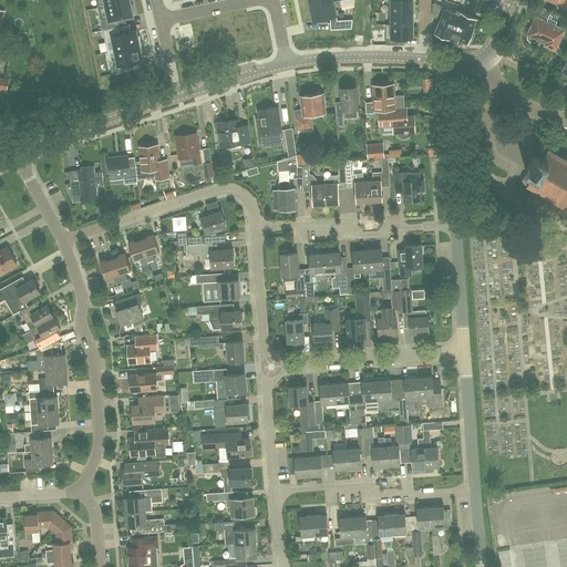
[(391,0),(391,13),(395,13),(408,13),(412,13),(412,0),(391,0)]
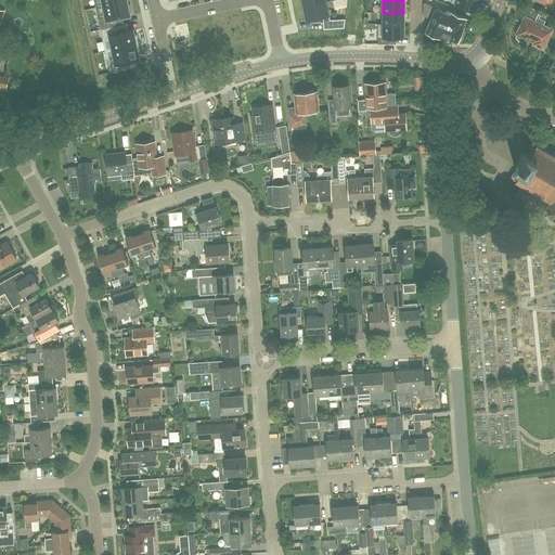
[(451,0),(450,2),(472,11),(473,12),(477,0),(451,0)]
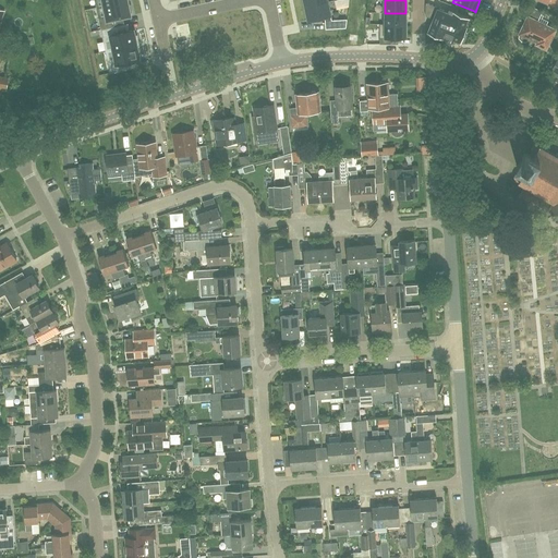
[(129,5),(128,1),(104,7),(106,16),(98,19),(101,29),(113,27),(112,20),(131,15),(131,13),(133,13),(131,5),(129,5)]
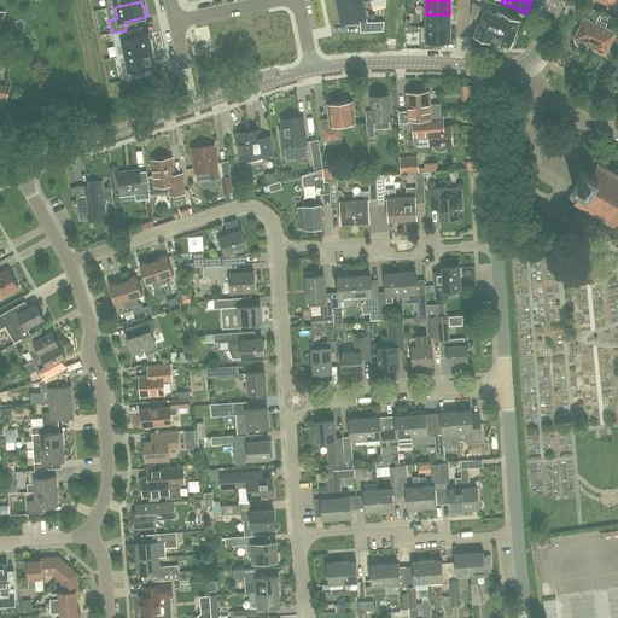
[(359,19),(366,17),(363,3),(338,7),(342,23),(359,19)]
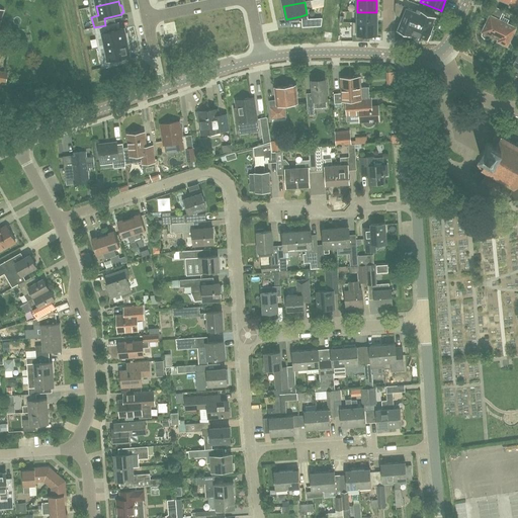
[(379,29),(387,29),(386,4),(378,4),(379,29)]
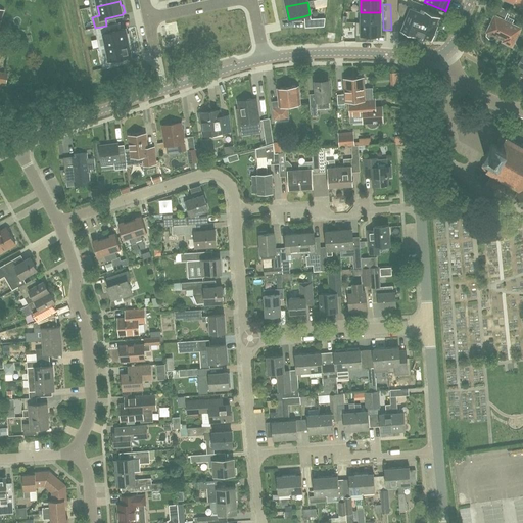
[(406,17),(400,30),(401,31),(400,33),(409,36),(410,34),(415,36),(416,33),(432,40),(432,39),(434,40),(437,32),(435,31),(437,26),(436,25),(439,16),(421,8),(420,11),(411,7),(410,7),(408,12),(406,17)]
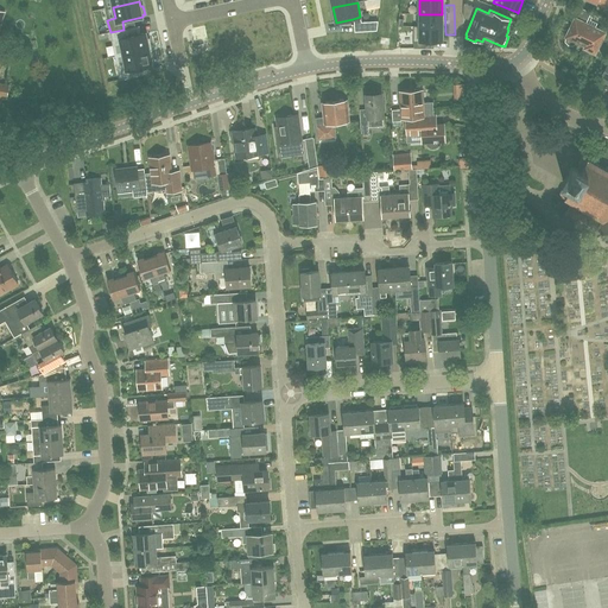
[(606,33),(586,24),(591,13),(581,8),(567,37),(565,42),(569,45),(574,46),(577,43),(586,46),(584,49),(595,54),(606,33)]
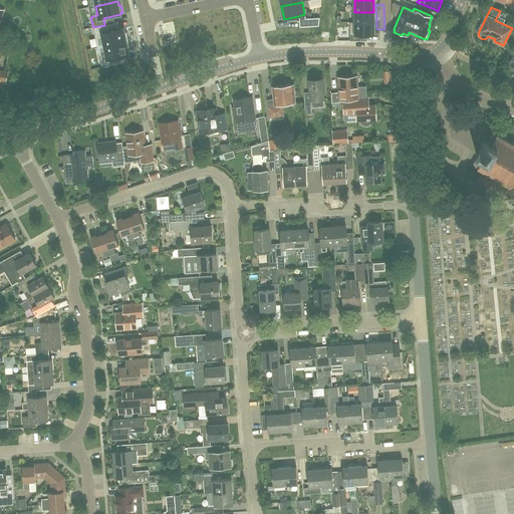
[(369,22),(373,22),(373,12),(369,12),(358,12),(354,12),(354,22),(358,22),(369,22)]
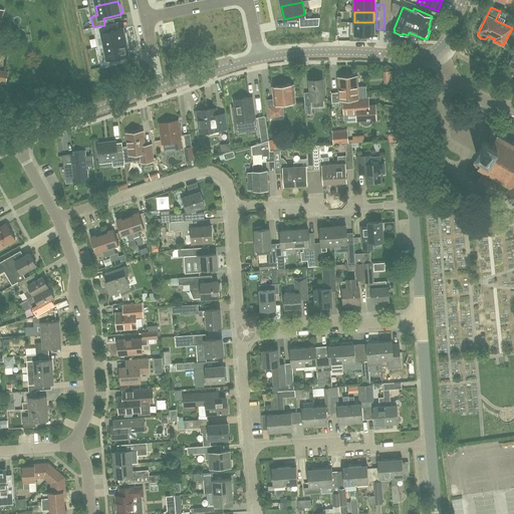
[(300,27),(318,26),(319,18),(305,19),(299,19),(300,27)]
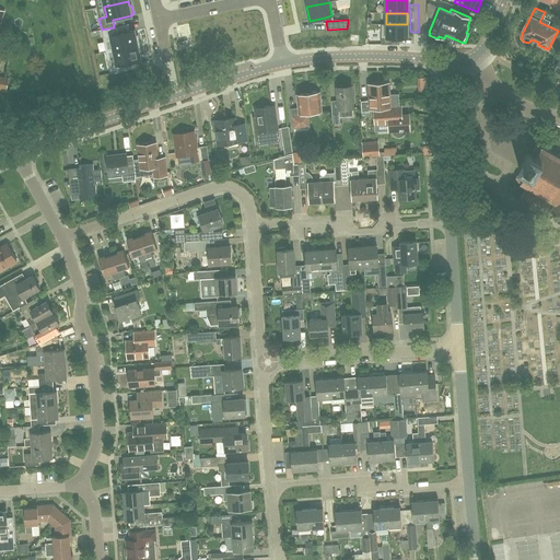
[(382,44),(394,44),(394,37),(399,37),(407,37),(407,24),(403,24),(391,24),(386,24),(386,37),(381,37),(381,44),(382,44)]
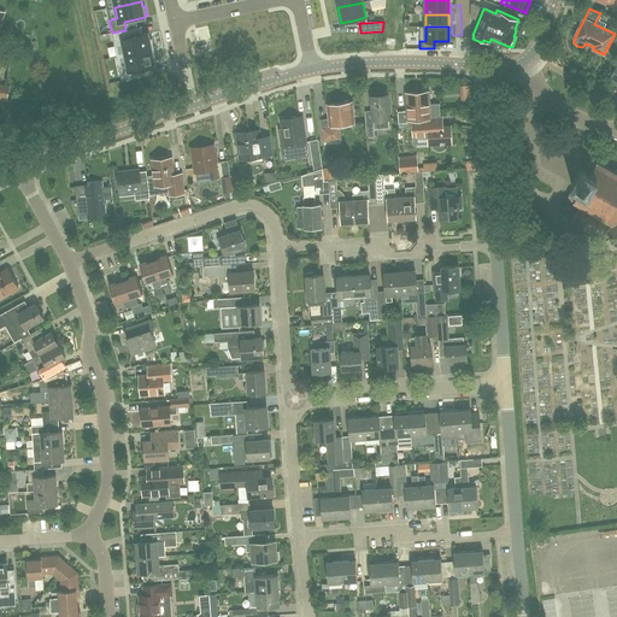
[(123,43),(125,56),(154,50),(152,40),(150,40),(148,34),(131,37),(130,29),(125,30),(112,33),(115,46),(123,43)]
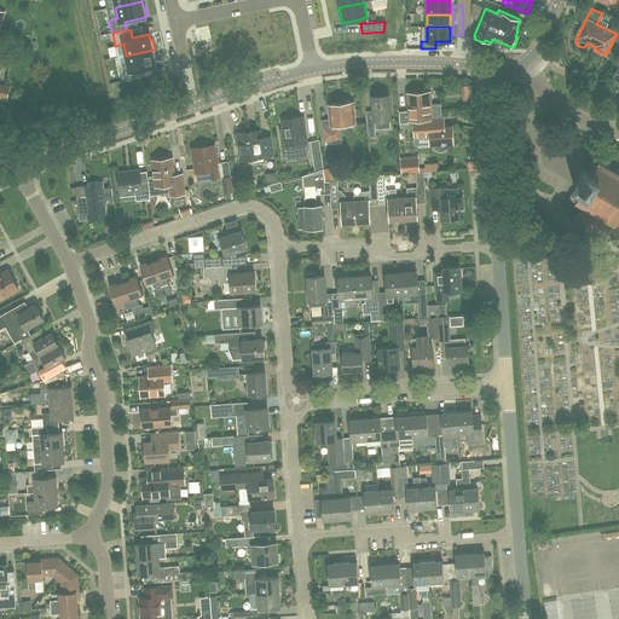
[(156,59),(155,50),(126,56),(128,67),(120,69),(122,81),(140,77),(139,69),(156,65),(154,59),(156,59)]
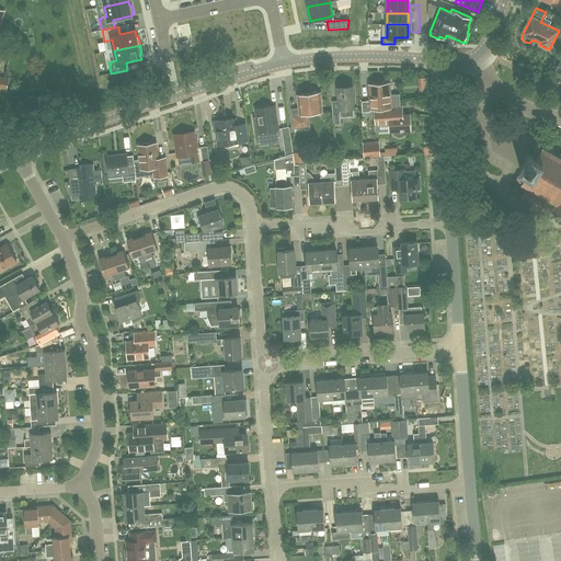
[(370,96),(370,101),(362,101),(363,112),(371,112),(375,112),(375,110),(391,107),(399,107),(398,94),(391,95),(390,83),(389,83),(388,82),(382,82),(381,84),(369,84),(370,96)]
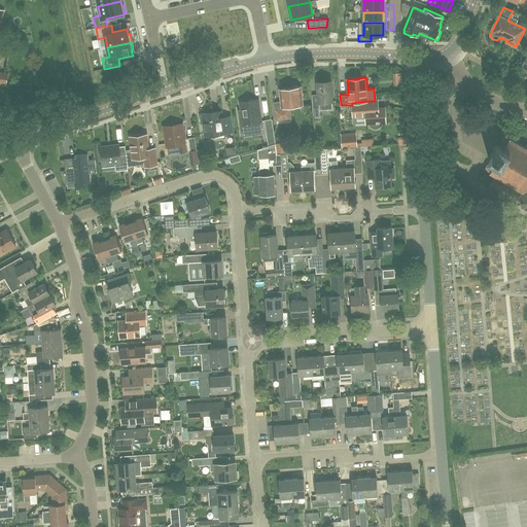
[(319,104),(313,105),(314,117),(321,117),(320,110),(334,109),(331,81),(318,82),(319,104)]
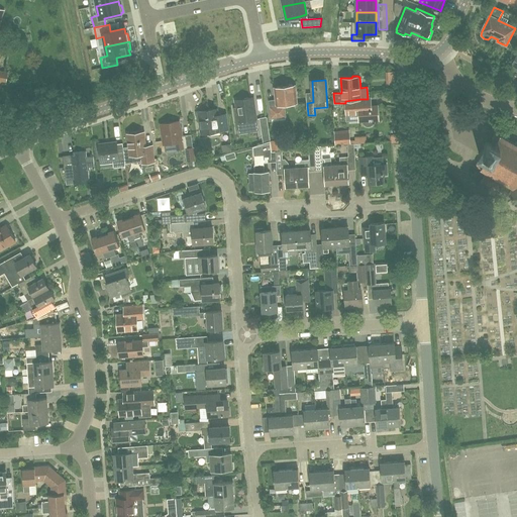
[(288,86),(275,88),(276,102),(270,103),(272,114),(285,113),(284,104),(297,103),(296,86),(294,86),(293,84),(289,85),(288,86)]
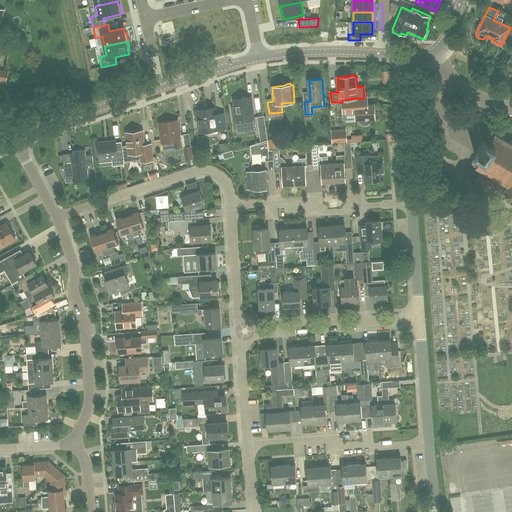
[(237,121),(254,118),(252,105),(250,105),(249,97),(233,99),(237,121)]
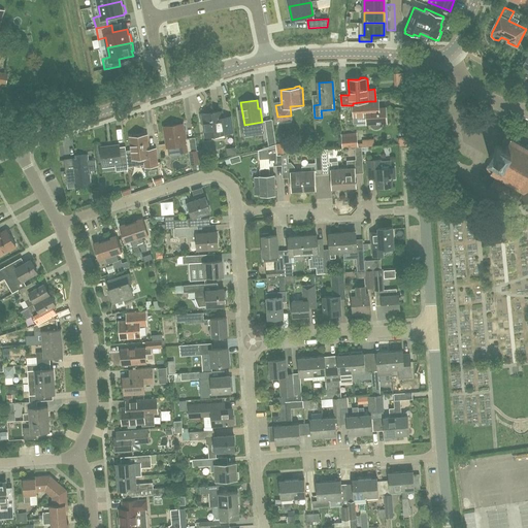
[(380,108),(378,101),(375,101),(368,101),(353,103),(353,105),(354,110),(357,110),(357,118),(367,117),(367,124),(370,124),(371,126),(373,128),(375,129),(378,129),(381,128),(383,126),(383,123),(387,123),(386,108),(380,108)]
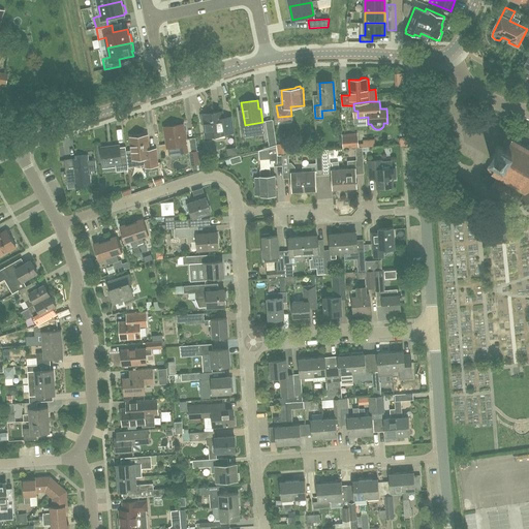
[(207,137),(212,136),(213,139),(225,137),(224,134),(232,133),(230,117),(223,118),(222,112),(204,115),(207,137)]
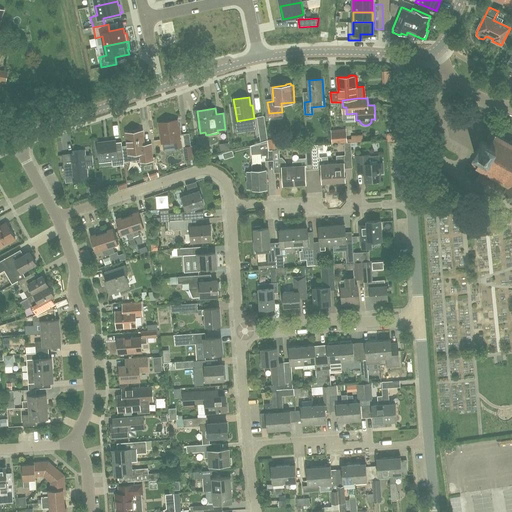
[(257,117),(259,131),(266,130),(264,116),(257,117)]
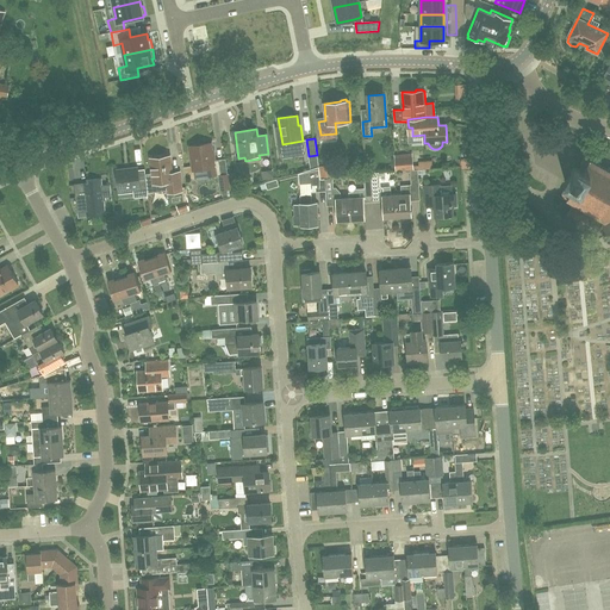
[(217,176),(215,160),(215,159),(213,159),(211,143),(191,147),(194,170),(207,169),(209,176),(217,176)]
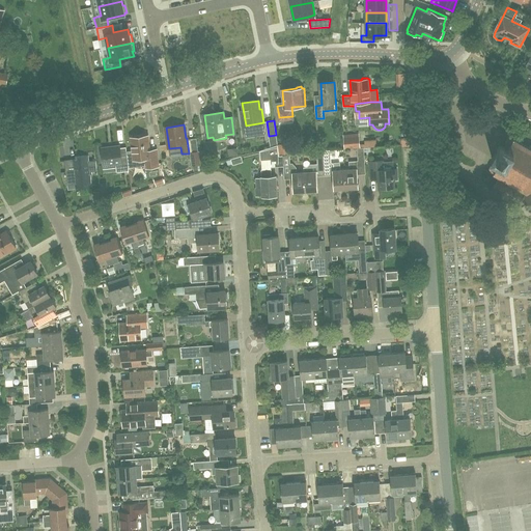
[(135,170),(134,160),(145,159),(146,168),(159,166),(157,150),(149,150),(148,136),(132,138),(134,158),(128,158),(129,171),(135,170)]
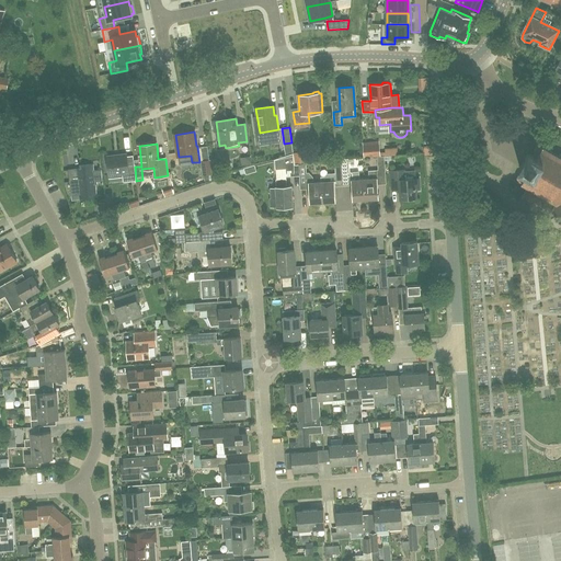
[(364,157),(380,156),(379,144),(364,145),(364,157)]
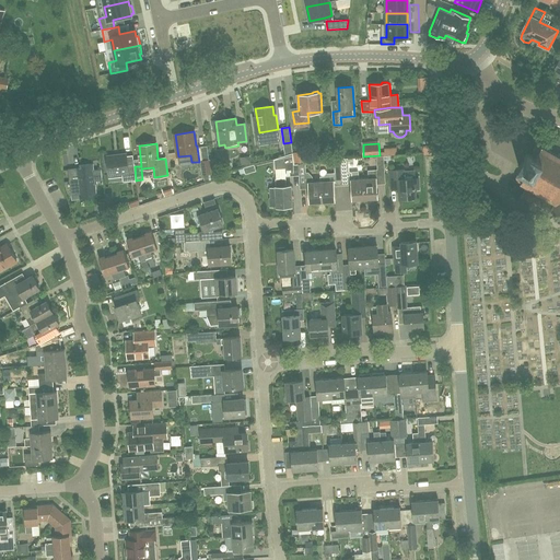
[(559,154),(558,154),(557,155),(548,151),(549,149),(548,150),(538,144),(535,146),(533,149),(534,152),(533,155),(527,152),(518,167),(523,171),(522,174),(518,174),(516,177),(517,181),(526,186),(525,188),(526,188),(517,201),(547,219),(551,209),(552,210),(552,208),(559,212),(559,154)]
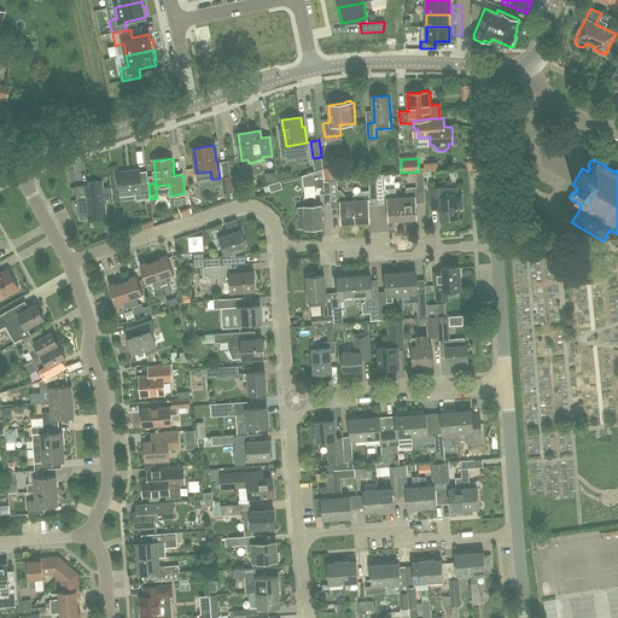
[(325,170),(327,181),(340,179),(338,167),(325,170)]
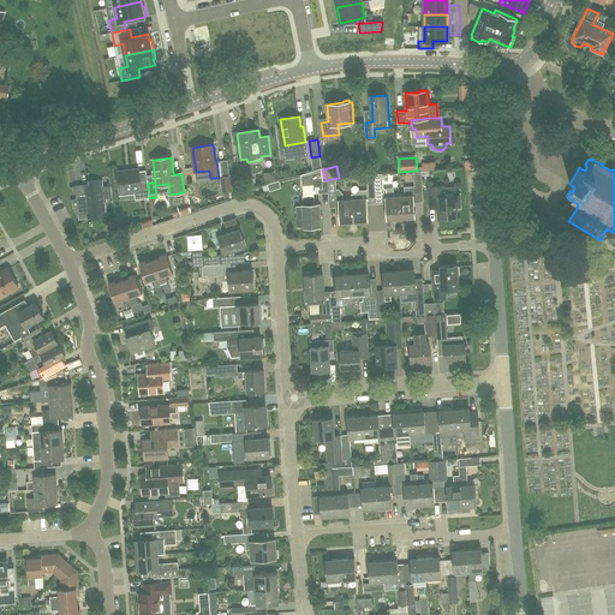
[(330,203),(329,180),(323,181),(322,168),(311,171),(312,181),(314,181),(315,195),(329,193),(329,203),(330,203)]
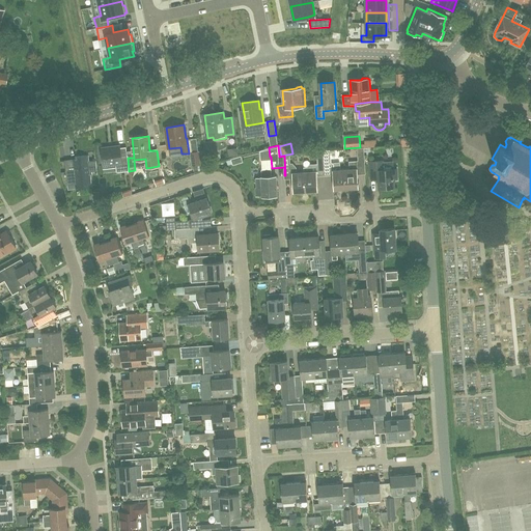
[(129,171),(128,158),(128,157),(121,157),(120,146),(102,148),(104,167),(116,165),(116,172),(129,171)]
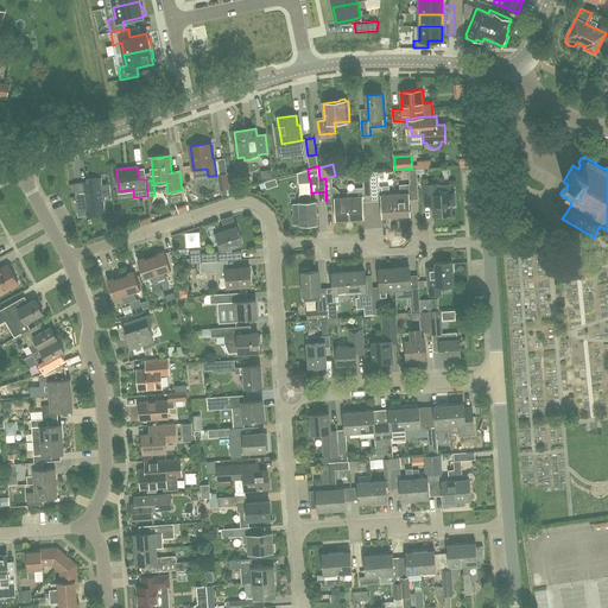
[(276,178),(274,170),(263,172),(264,181),(276,178)]
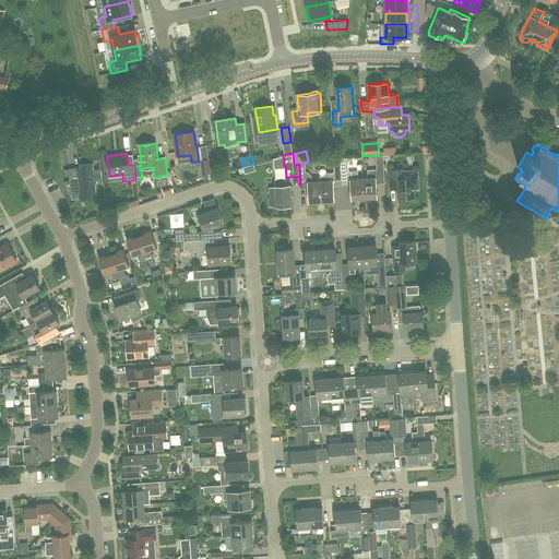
[(203,176),(211,175),(209,159),(201,161),(203,176)]
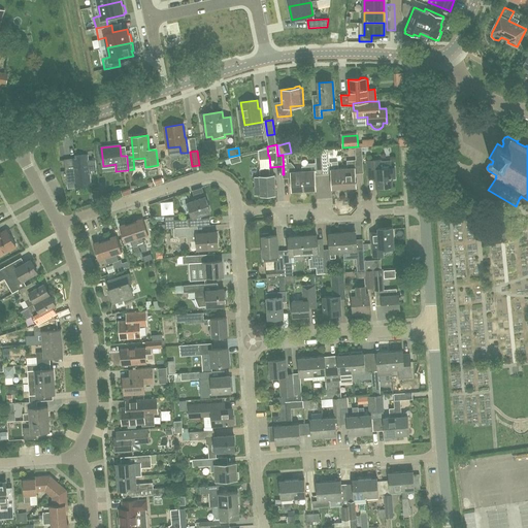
[(294,166),(289,167),(289,160),(291,160),(290,154),(289,154),(283,155),(284,174),(291,174),(292,191),(304,191),(303,171),(302,171),(294,171),(294,166)]
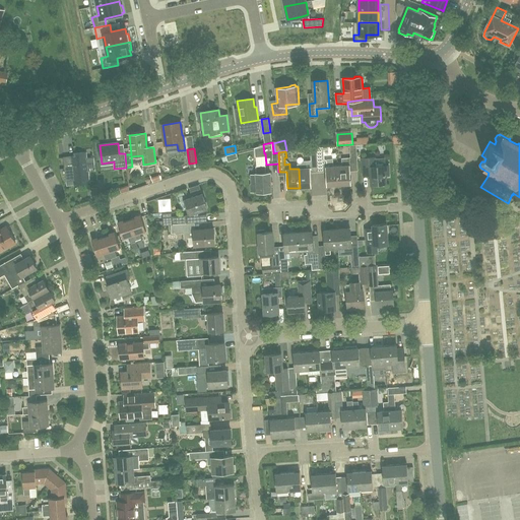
[(66,181),(73,180),(74,182),(76,182),(76,185),(89,183),(88,171),(90,171),(89,169),(94,168),(93,157),(86,158),(86,152),(73,153),(74,163),(71,164),(72,166),(64,167),(66,181)]
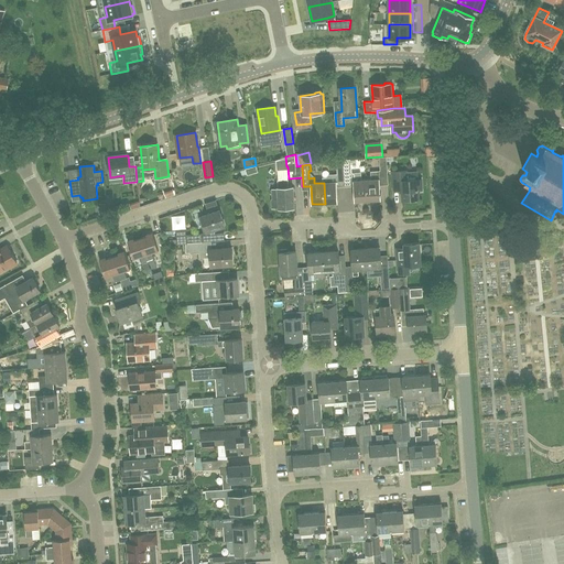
[(258,172),(256,165),(245,169),(247,175),(258,172)]
